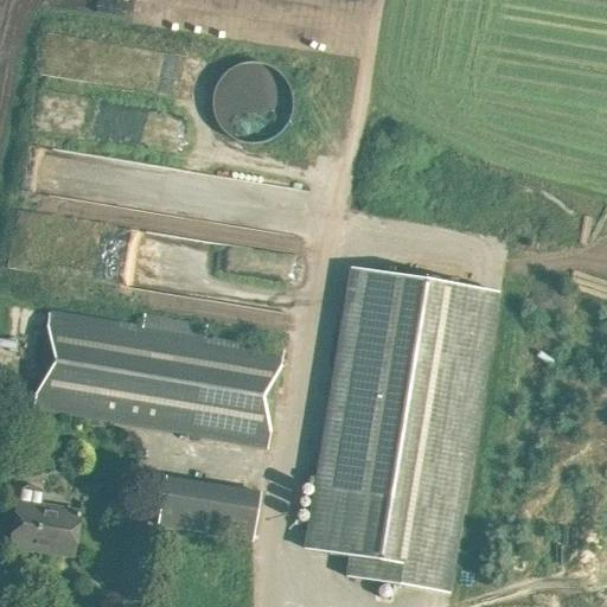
[(230,139),(240,144),(250,145),(259,145),(266,142),(276,138),(282,132),(287,125),(292,115),(292,107),(292,96),(289,87),(286,81),(279,72),(267,65),(255,63),(246,63),(234,66),(228,70),(222,76),(217,83),(213,91),(211,103),(212,114),(216,122),(222,131),(230,139)]
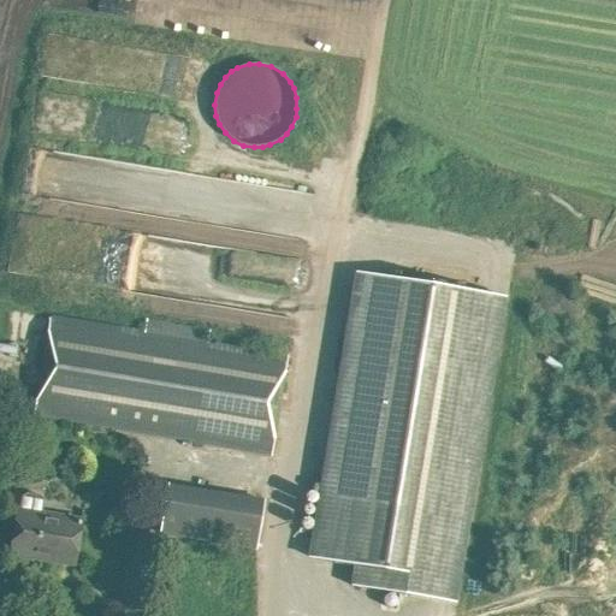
[(312,556),(355,562),(351,582),(451,599),(501,294),(359,270),(312,556)]
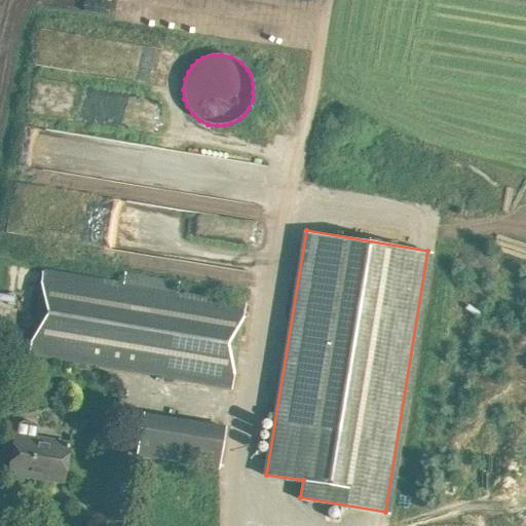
[(152,267),(136,264),(134,274),(124,272),(123,283),(42,269),(29,357),(231,389),(246,298),(235,296),(234,300),(177,291),(178,286),(165,284),(166,279),(150,276),(152,267)]
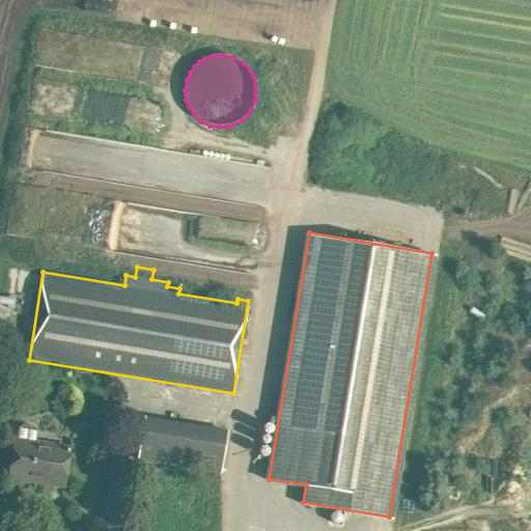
[(145,417),(138,459),(170,466),(177,422),(145,417)]
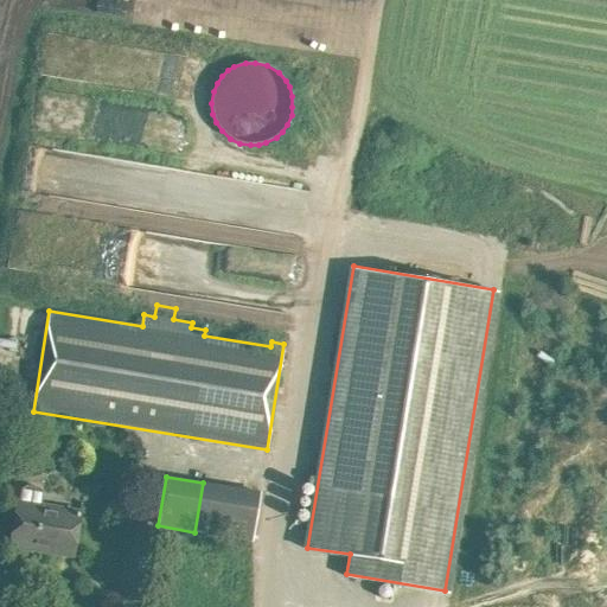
[(11,545),(72,556),(80,510),(40,504),(43,492),(39,489),(26,486),(21,490),(20,500),(18,500),(11,545)]
